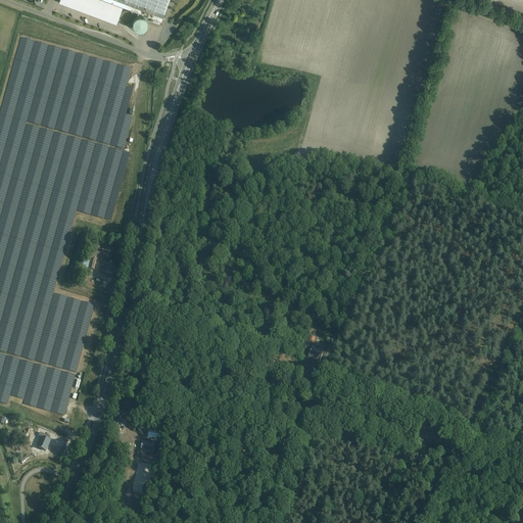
[(59,0),(58,2),(115,24),(123,6),(160,20),(168,0),(59,0)]
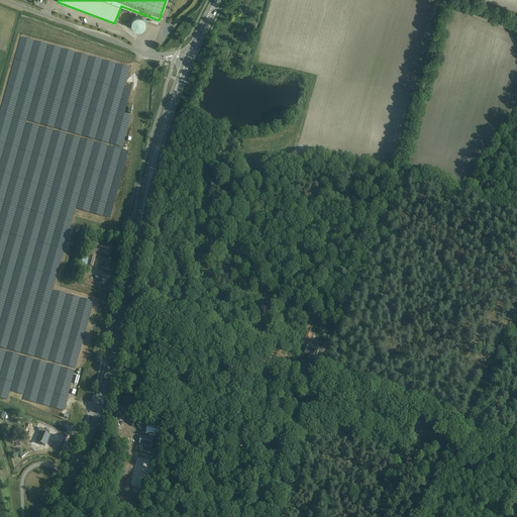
[(124,21),(125,21),(126,21),(127,21),(128,21),(129,20),(130,19),(131,18),(131,17),(131,16),(131,15),(131,14),(131,13),(131,12),(130,11),(129,11),(128,10),(127,10),(126,9),(125,9),(124,9),(123,10),(122,10),(121,11),(120,11),(120,12),(119,13),(119,14),(119,15),(119,16),(119,17),(120,18),(120,19),(121,20),(122,21),(123,21),(124,21)]
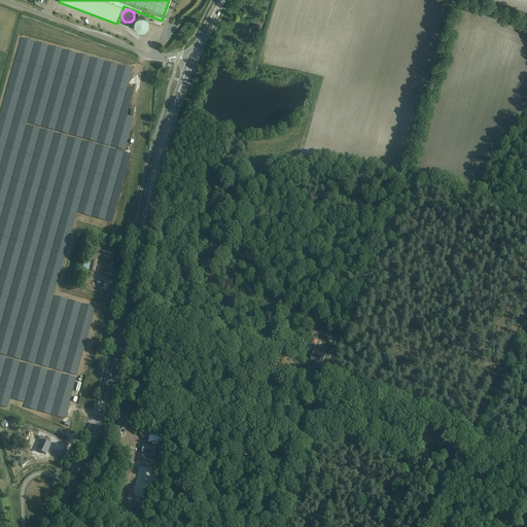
[(134,22),(134,24),(134,25),(134,26),(135,27),(135,28),(136,29),(137,30),(138,30),(139,31),(141,31),(142,31),(143,30),(144,30),(145,29),(146,28),(147,27),(147,26),(148,25),(148,24),(148,22),(147,21),(147,20),(146,19),(145,18),(144,16),(143,16),(142,16),(141,15),(139,16),(138,16),(137,16),(136,18),(135,19),(135,20),(134,21),(134,22)]
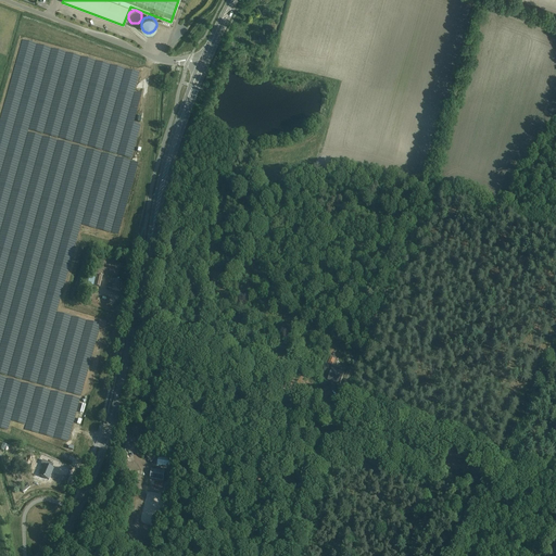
[(123,282),(117,281),(113,280),(113,285),(109,283),(108,288),(112,289),(112,290),(121,292),(121,289),(121,287),(122,288),(123,282)]
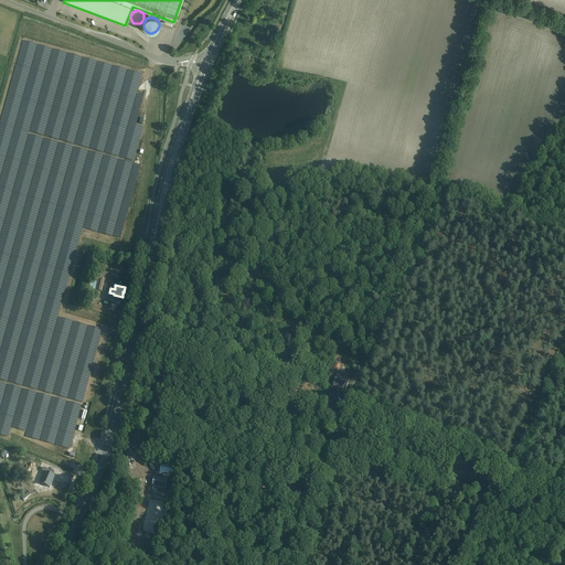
[(343,373),(338,372),(337,375),(336,381),(333,385),(345,391),(350,380),(344,377),(342,377),(343,373)]
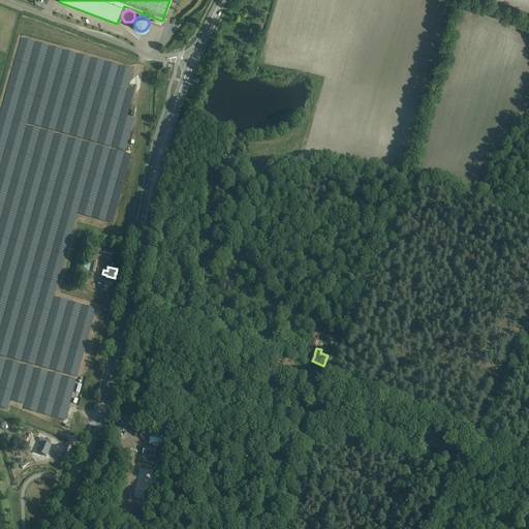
[(123,427),(125,428),(125,424),(127,424),(128,417),(123,416),(119,416),(117,425),(115,437),(121,438),(123,427)]
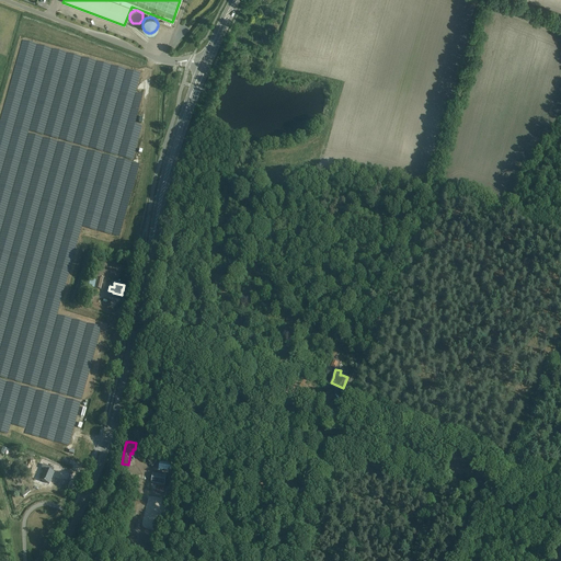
[(54,469),(43,465),(42,468),(44,470),(39,480),(44,482),(45,483),(45,482),(49,484),(54,473),(53,472),(54,469)]
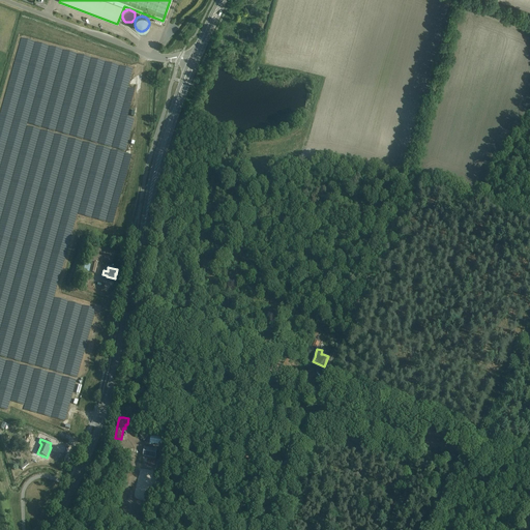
[(155,458),(157,448),(145,446),(143,455),(155,458)]
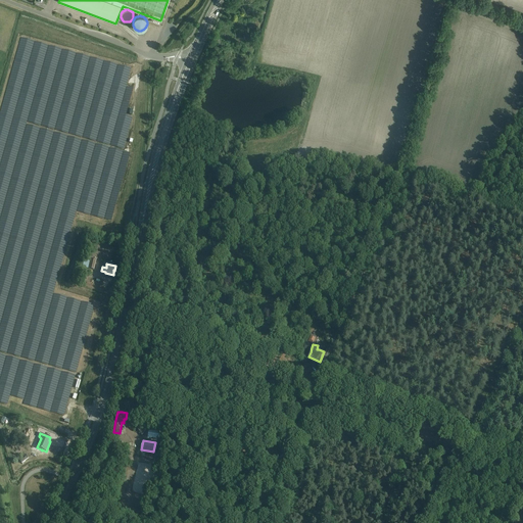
[(59,455),(68,457),(72,443),(63,441),(59,455)]
